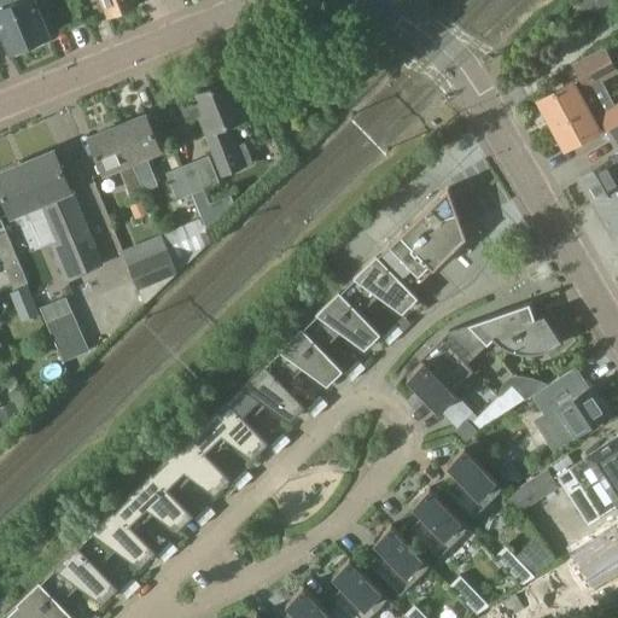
[(0,0),(0,28),(10,53),(48,38),(33,0),(0,0)]
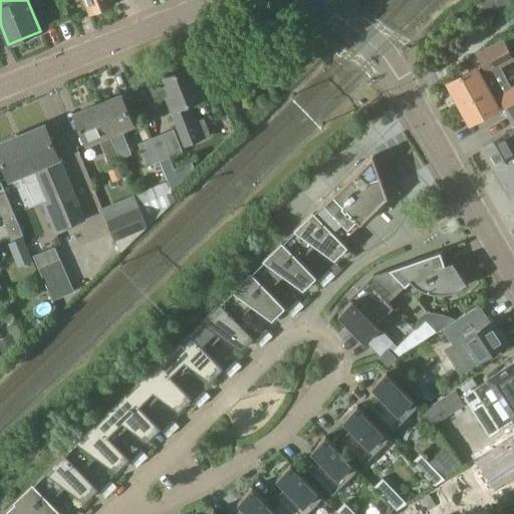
[(83,0),(89,13),(113,4),(112,0),(83,0)]
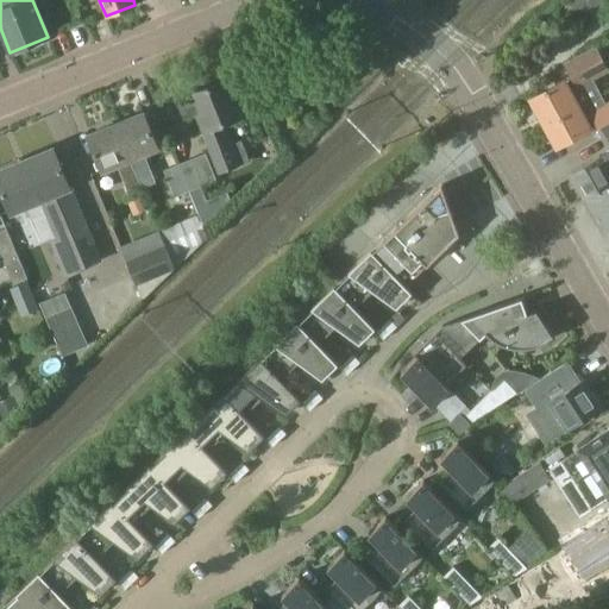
[(531,98),(544,123),(598,92),(591,79),(608,70),(595,48),(564,64),(570,76),(531,98)]
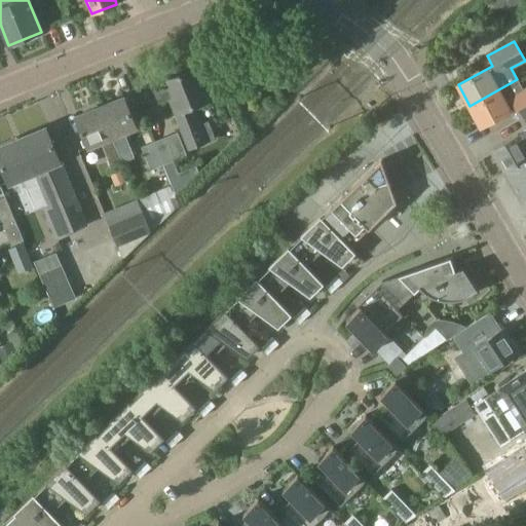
[(207,142),(193,108),(219,98),(212,79),(198,84),(193,69),(166,79),(173,97),(171,97),(190,148),(207,142)]
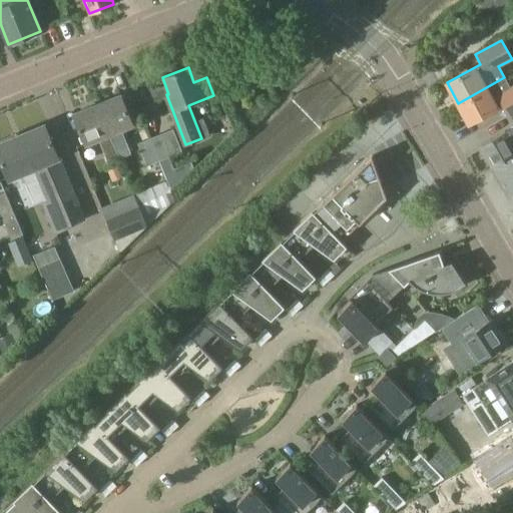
[(512,87),(511,89),(504,77),(458,103),(469,123),(504,104),(509,115),(512,112),(512,87)]
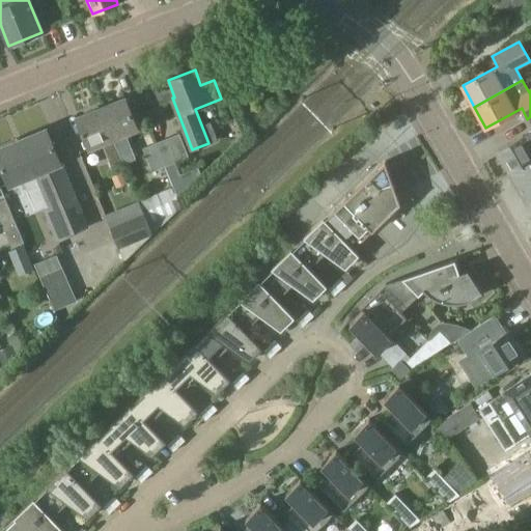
[(127,96),(101,107),(123,163),(134,159),(126,135),(139,130),(127,96)]
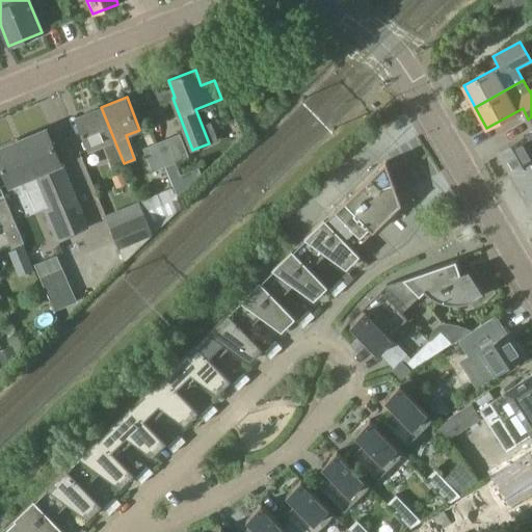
[(112,167),(124,163),(101,107),(76,116),(89,150),(103,144),(112,167)]
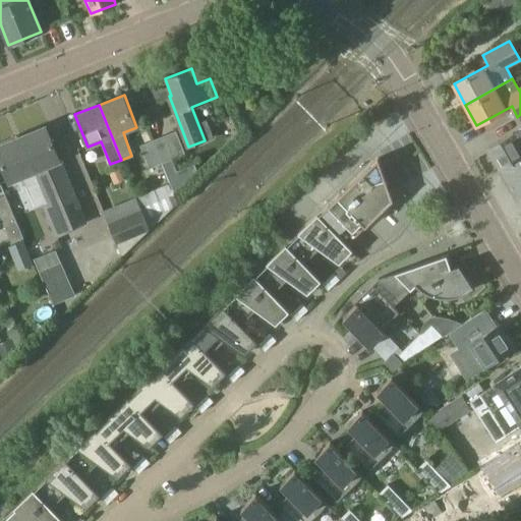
[(49,203),(44,205),(56,234),(85,222),(46,126),(21,136),(40,180),(48,199),(49,203)]
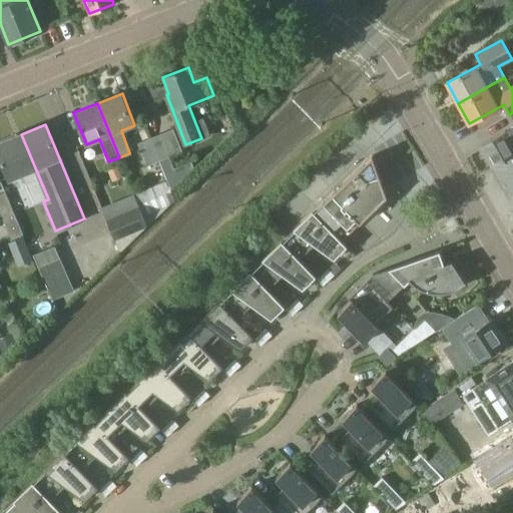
[(512,125),(480,144),(492,165),(512,153),(512,125)]
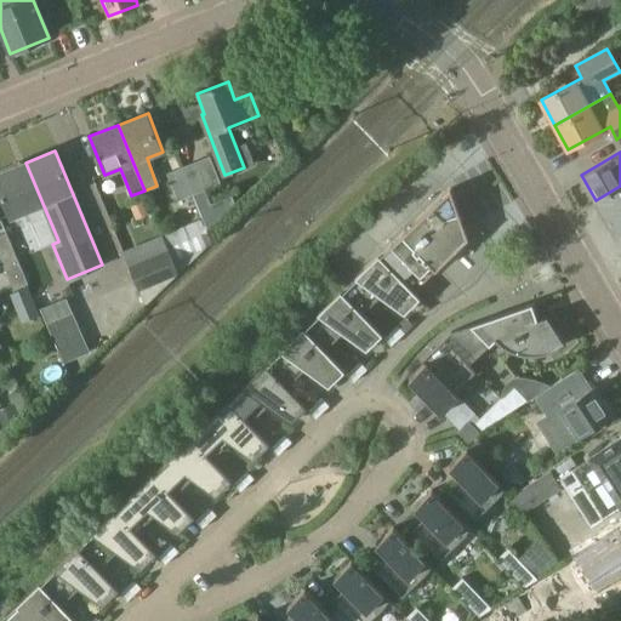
[(209,155),(181,167),(192,194),(201,217),(214,212),(204,189),(221,182),(209,155)]
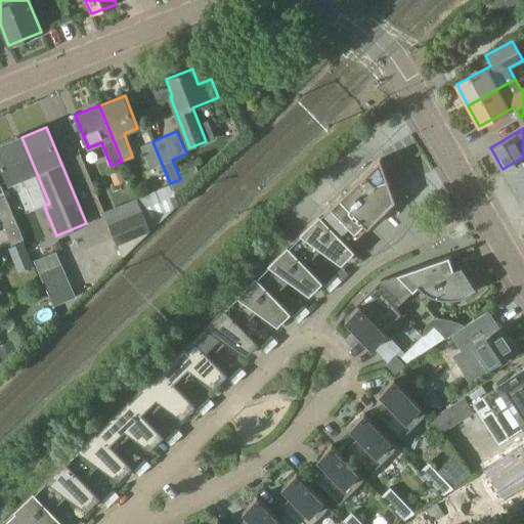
[(22,175),(35,206),(48,201),(40,181),(22,137),(0,145),(0,159),(9,181),(22,175)]
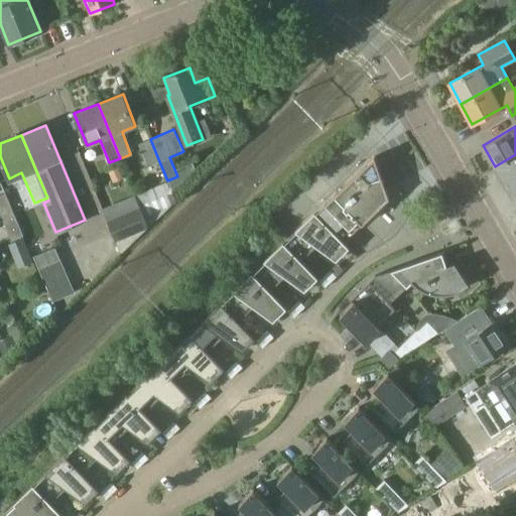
[(147,166),(159,161),(150,139),(138,144),(147,166)]
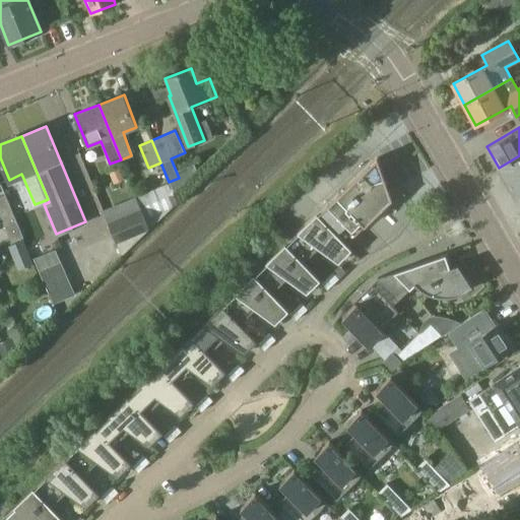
[(519,155),(499,168),(519,204),(519,203),(519,155)]
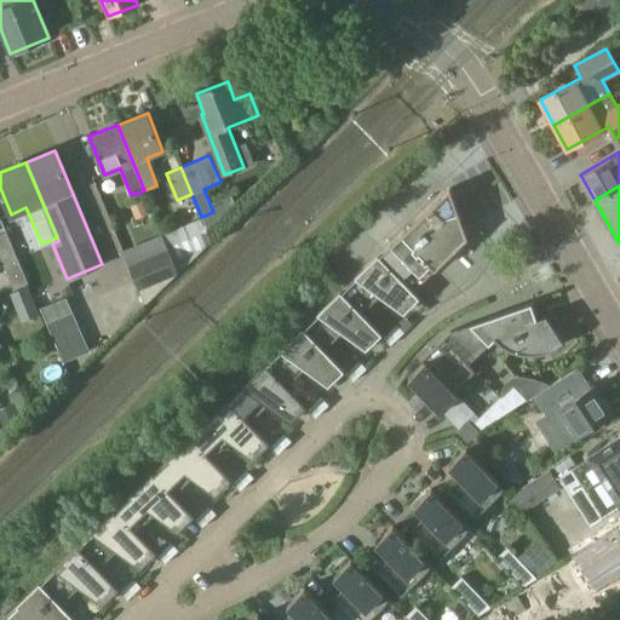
[(451,188),(379,256),(378,257),(400,277),(399,277),(412,292),(413,291),(415,288),(452,253),(449,250),(463,236),(457,222),(461,218),(451,188)]
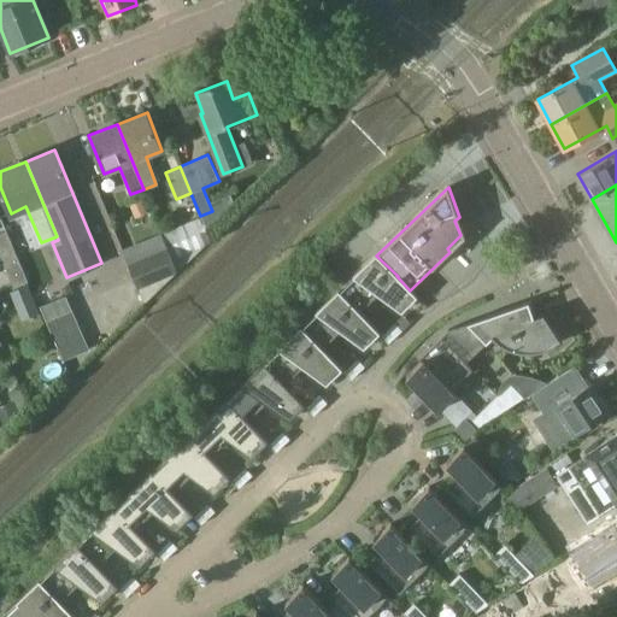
[(162,234),(166,247),(176,272),(211,239),(201,217),(162,234)]
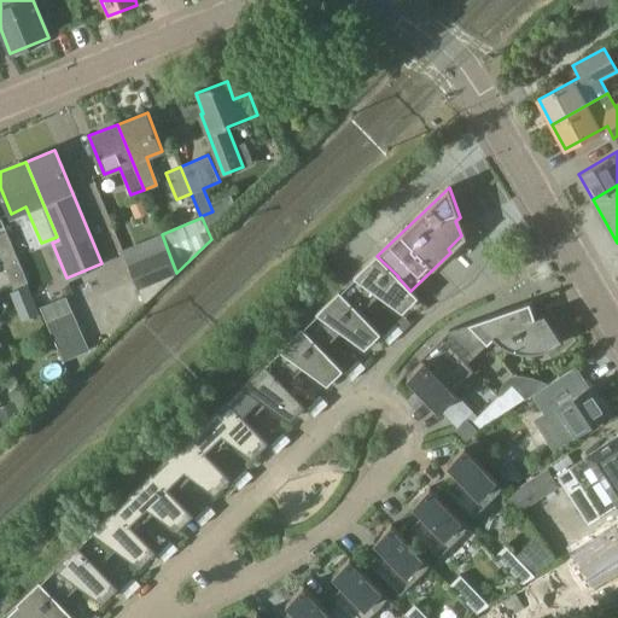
[(0,233),(0,255),(13,287),(27,283),(6,232),(0,233)]
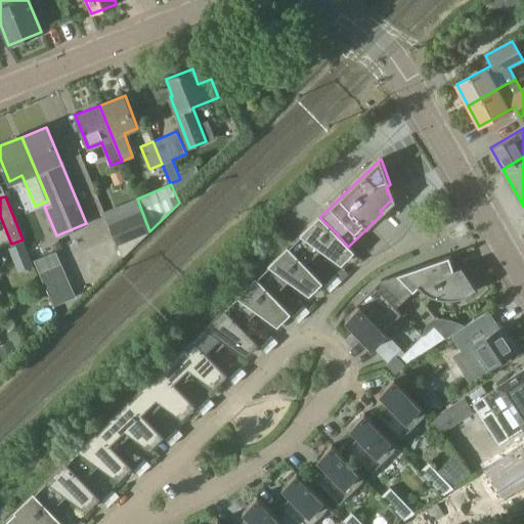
[(149,231),(141,210),(108,224),(123,257),(124,256),(149,231)]
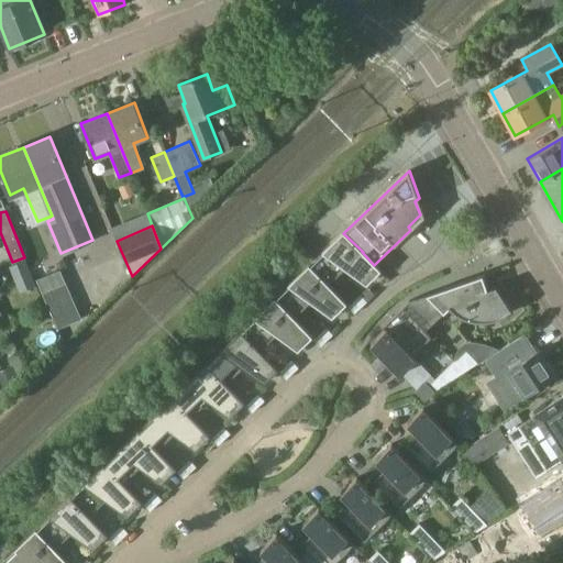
[(363,252),(343,233),(344,232),(343,231),(322,252),(323,253),(310,265),(310,266),(328,285),(329,285),(345,268),(366,284),(381,271),(375,264),(374,265),(362,252),(363,252)]
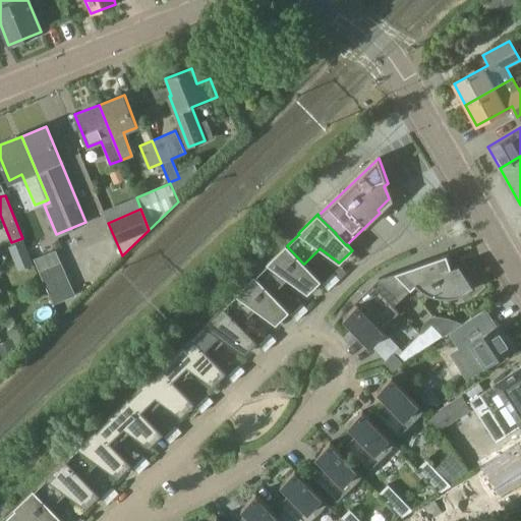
[(8,246),(18,271),(33,265),(22,240),(8,246)]
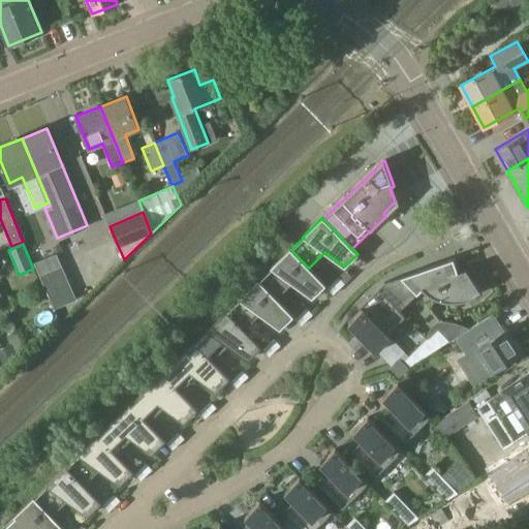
[(259,280),(259,281),(276,299),(277,299),(292,283),(312,298),(325,285),(309,268),(308,268),(291,250),(291,249),(290,248),(271,268),(272,269),(259,280)]
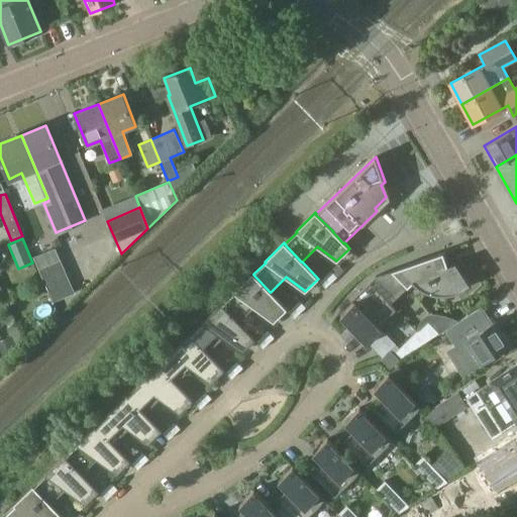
[(38,269),(61,260),(56,247),(33,257),(38,269)]
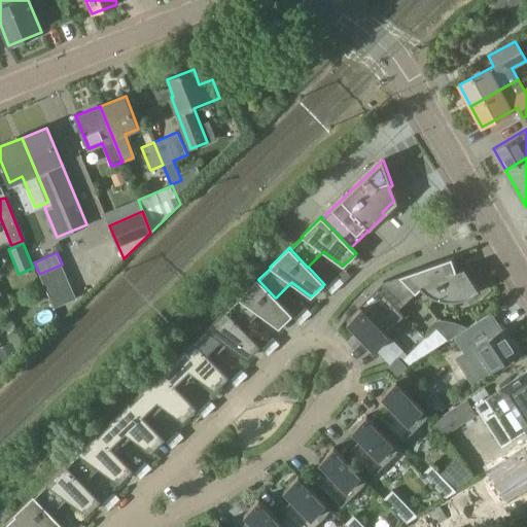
[(377,287),(397,310),(398,309),(416,292),(421,287),(423,290),(426,292),(429,294),(433,296),(436,297),(440,300),(444,300),(448,301),(451,301),(455,301),(459,300),(462,299),(466,297),(469,296),(472,294),(476,292),(479,290),(464,268),(456,271),(456,270),(452,257),(383,281),(377,287)]
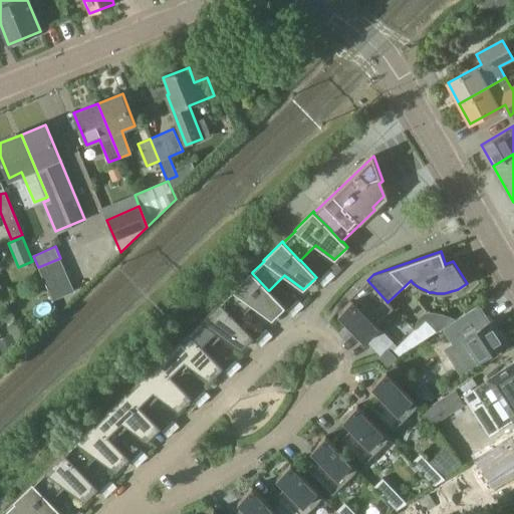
[(60,258),(38,267),(48,290),(52,300),(74,291),(69,280),(60,258)]
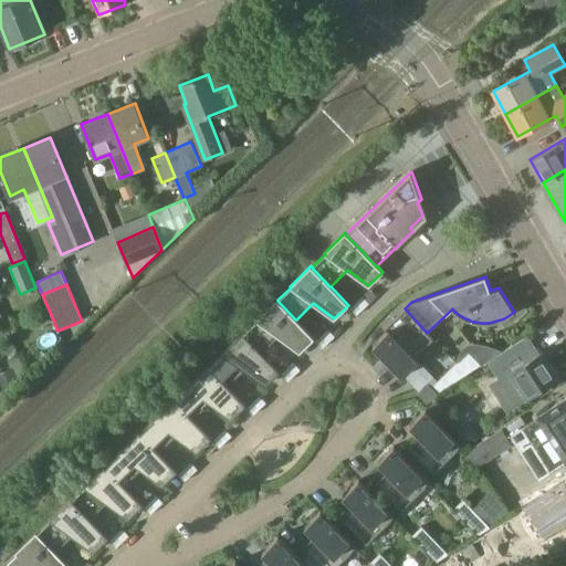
[(356,315),(377,296),(370,289),(349,308),(356,315)]
